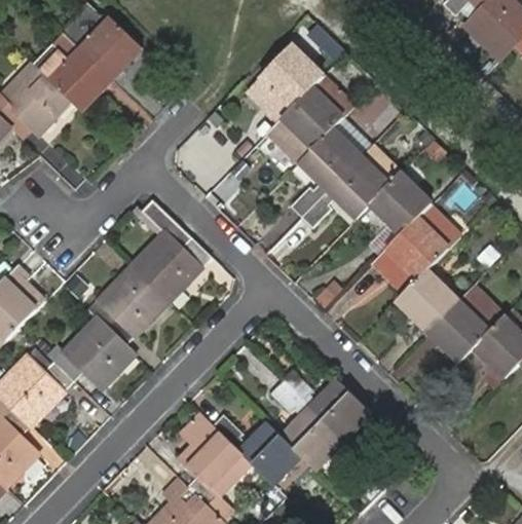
[(444,0),(441,3),(453,15),(469,0),(444,0)]
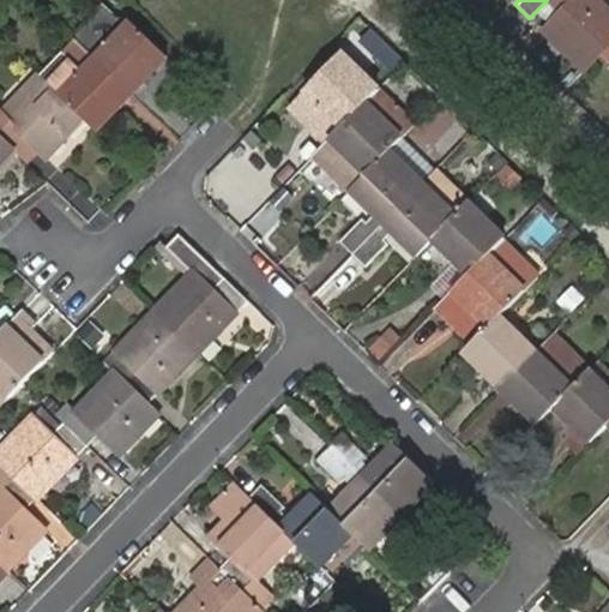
[(608,40),(608,10),(598,0),(549,0),(558,10),(540,29),(582,69),(600,49),(608,40)]
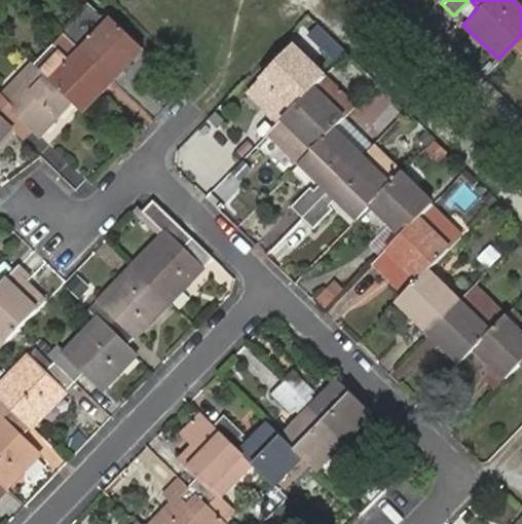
[(79,49),(110,79),(141,47),(111,19),(106,23),(87,4),(62,33),(79,49)]
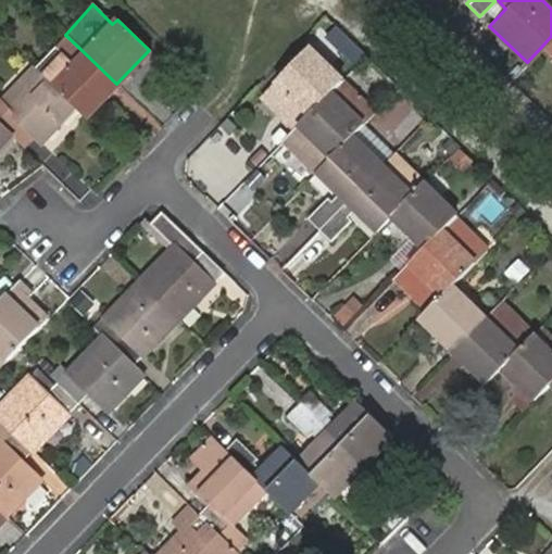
[(72,105),(84,117),(116,84),(84,52),(65,35),(53,48),(34,70),(72,105)]
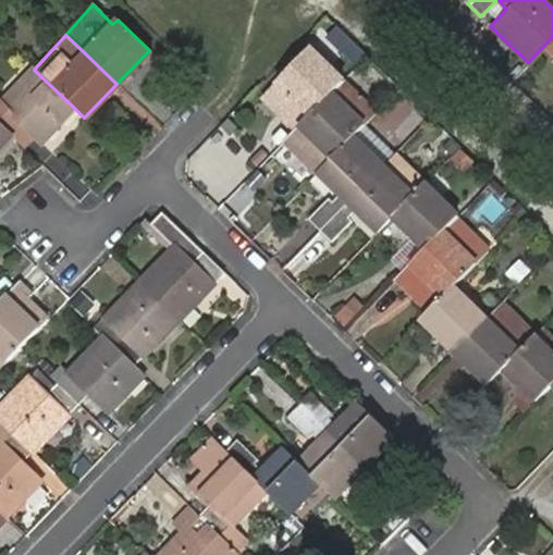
[(307,114),(340,82),(305,49),(273,82),(296,103),(307,114)]
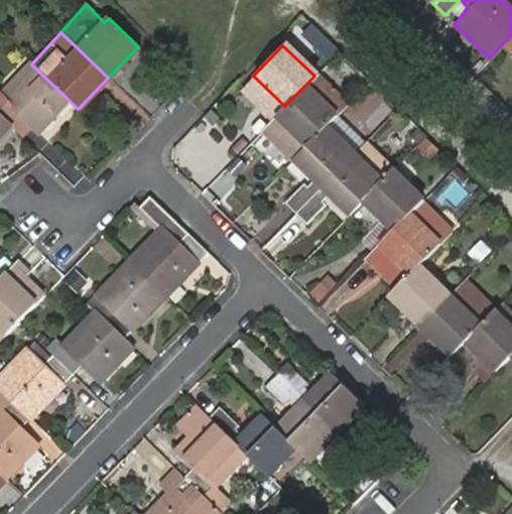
[(0,118),(7,125),(17,114),(35,131),(67,98),(31,65),(30,62),(0,94),(0,118)]
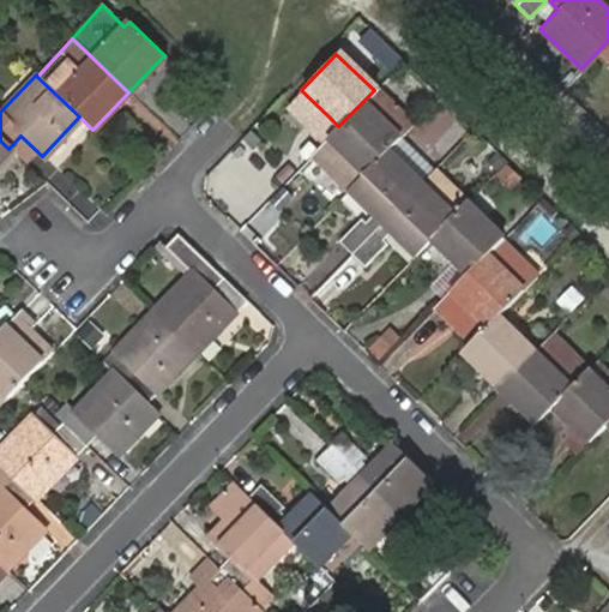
[(326,114),(301,90),(283,107),(308,133),(326,114)]
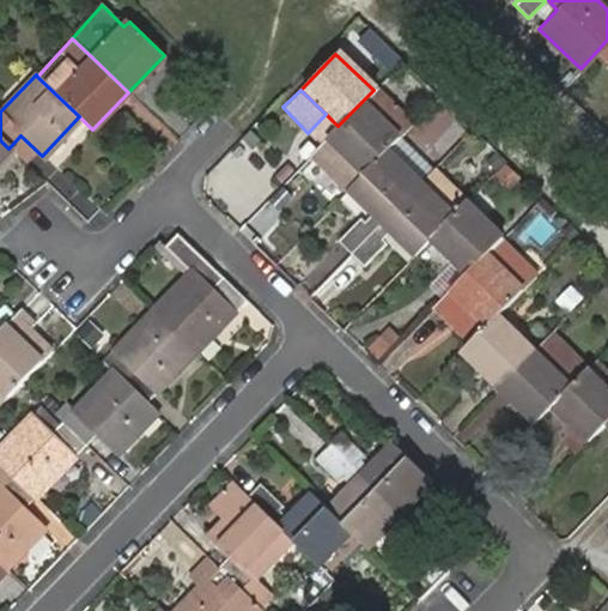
[(338,126),(310,155),(328,170),(332,165),(336,170),(332,175),(346,188),(382,151),(396,138),(408,126),(374,90),(338,126)]
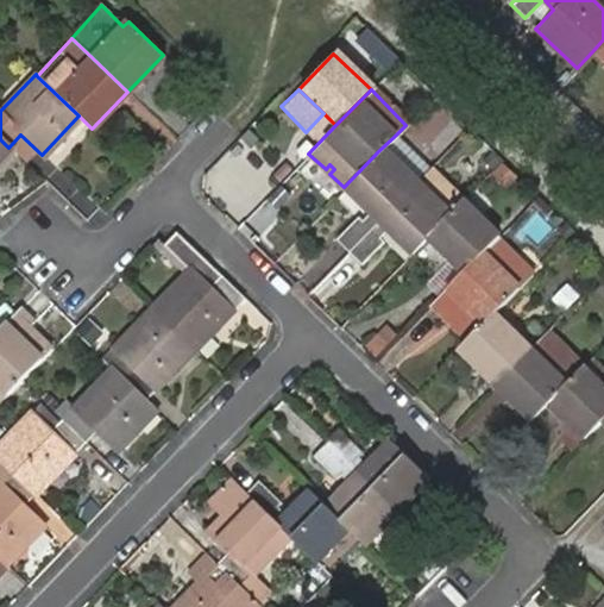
[(335,125),(323,113),(306,132),(318,143),(335,125)]
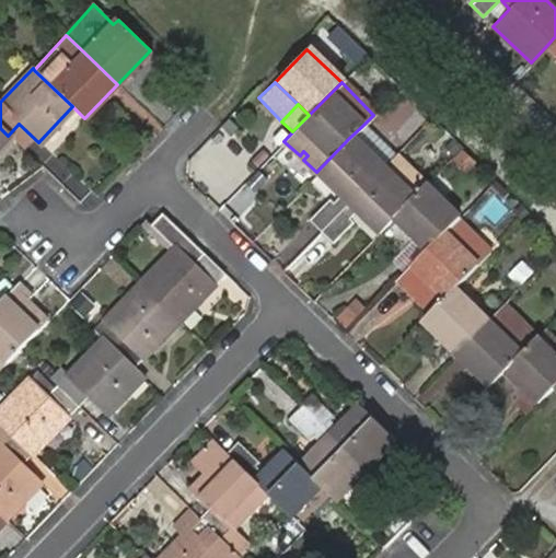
[(393,157),(362,126),(349,138),(381,169),(393,157)]
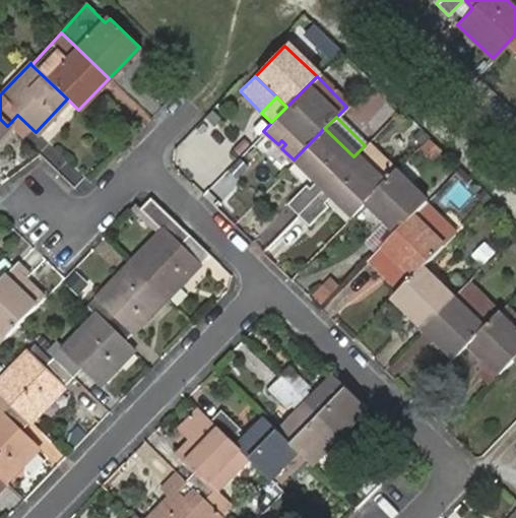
[(324,128),(294,159),(315,181),(308,188),(304,185),(285,203),(298,214),(353,156),(324,128)]
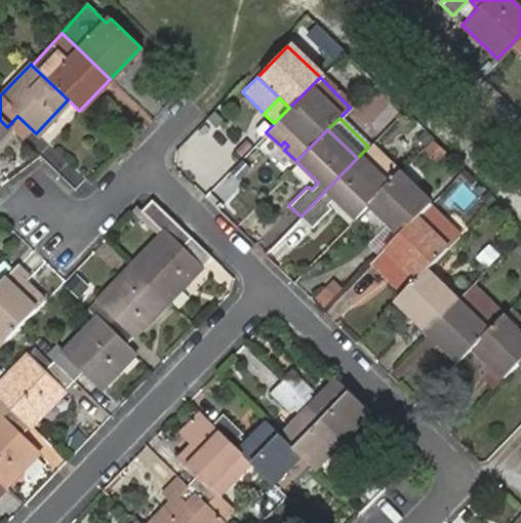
[(423,146),(431,138),(422,129),(414,137),(423,146)]
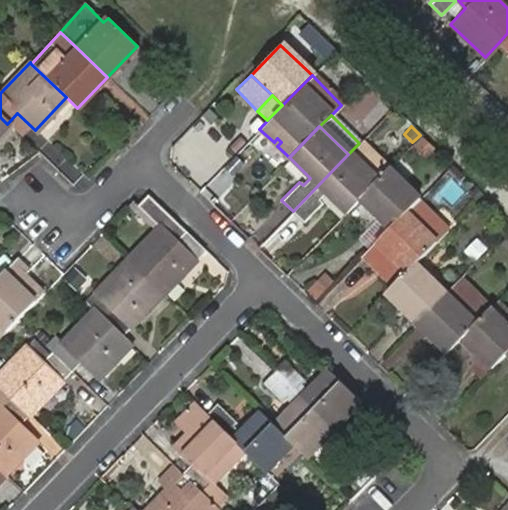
[(386,170),(359,143),(348,154),(375,181),(386,170)]
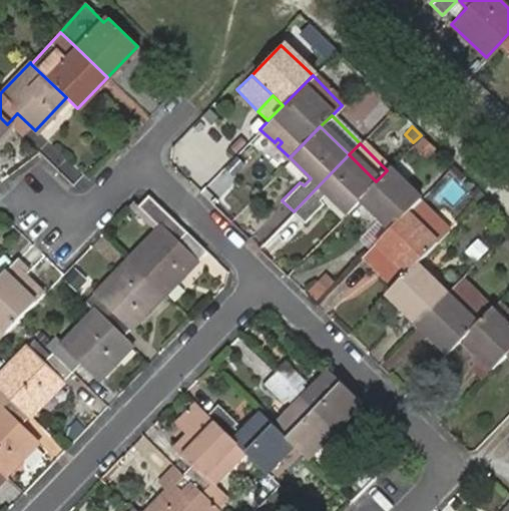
[(349,154),(294,211),(306,222),(322,204),(319,201),(327,192),(347,211),(357,200),(376,181),(349,154)]
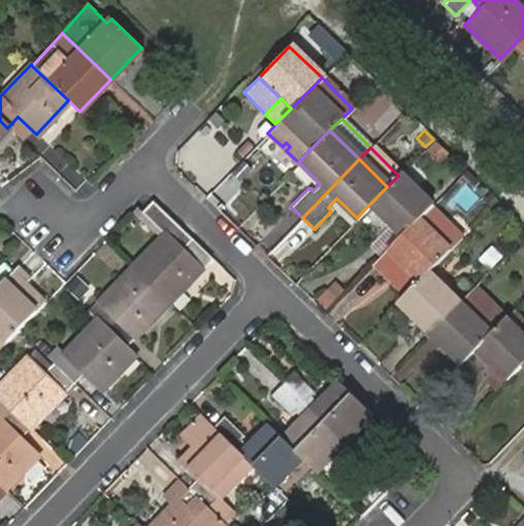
[(427,210),(430,206),(398,175),(387,187),(367,206),(400,237),(416,221),(427,210)]
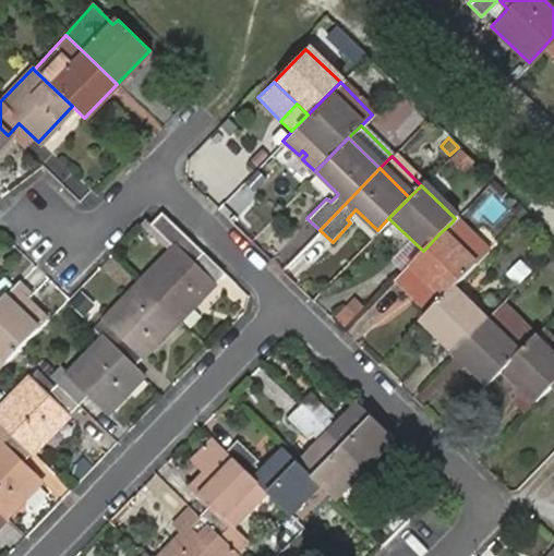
[(177,319),(224,272),(161,212),(148,225),(171,246),(137,281),(177,319)]
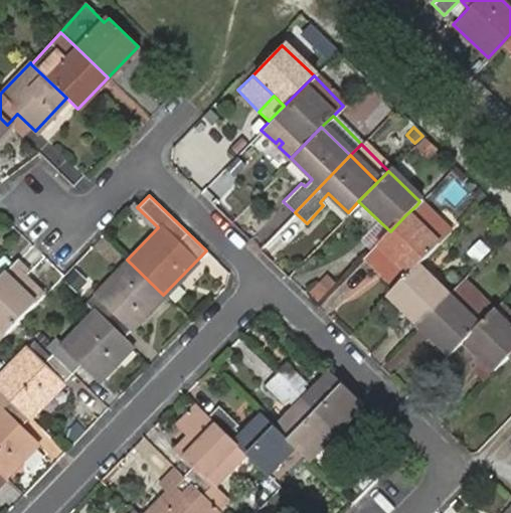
[(421,232),(433,221),(416,205),(405,215),(421,232)]
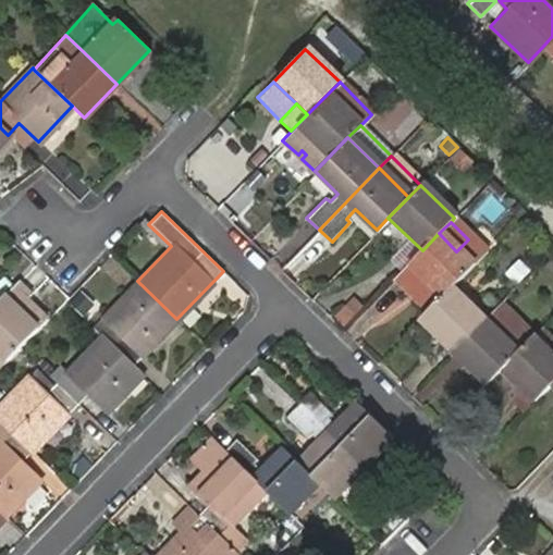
[(422,250),(394,280),(407,292),(414,286),(419,293),(413,298),(427,312),(451,288),(483,255),(468,239),(456,251),(439,233),(422,250)]
